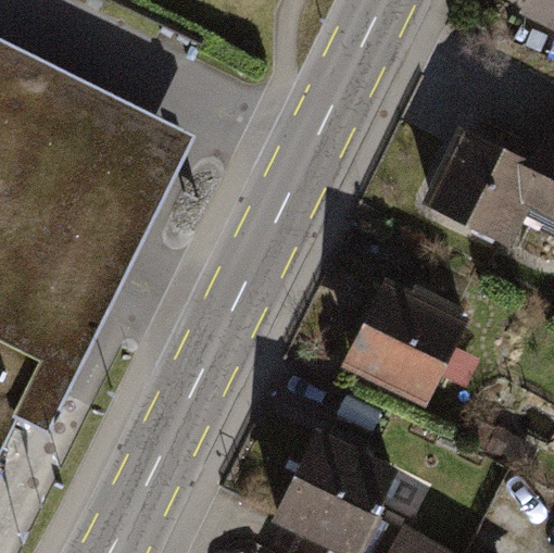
[(541,0),(536,13),(553,21),(553,0),(541,0)]
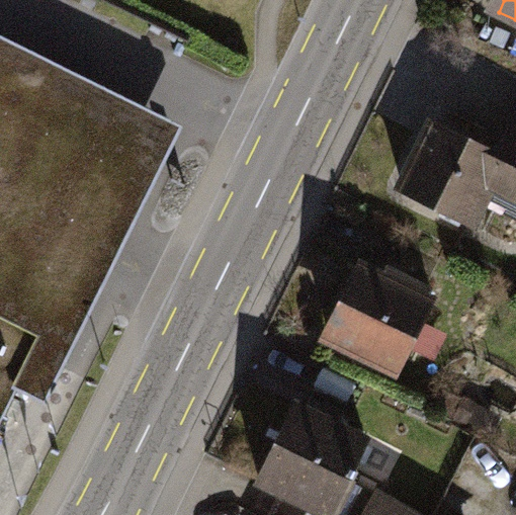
[(0,317),(36,334),(12,384),(46,400),(178,122),(0,36),(0,317)]
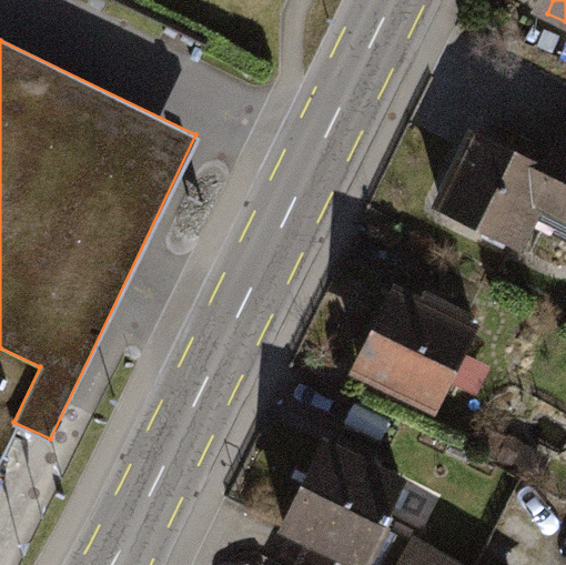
[(476,142),(440,219),(522,258),(543,213),(565,224),(565,144),(549,177),(476,142)]
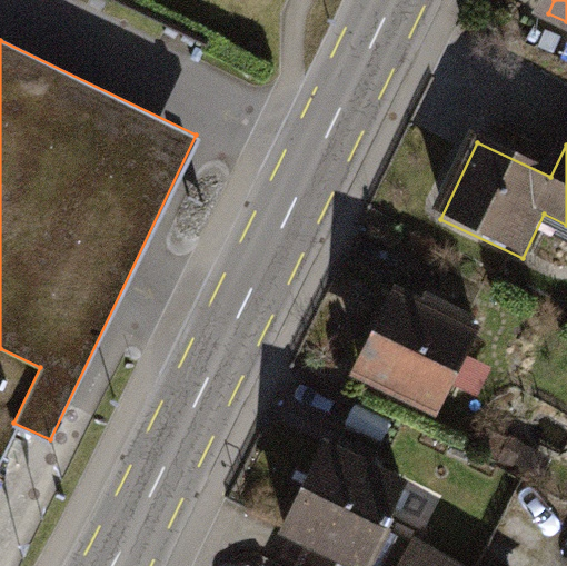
[(390,286),(352,360),(434,401),(471,326),(390,286)]
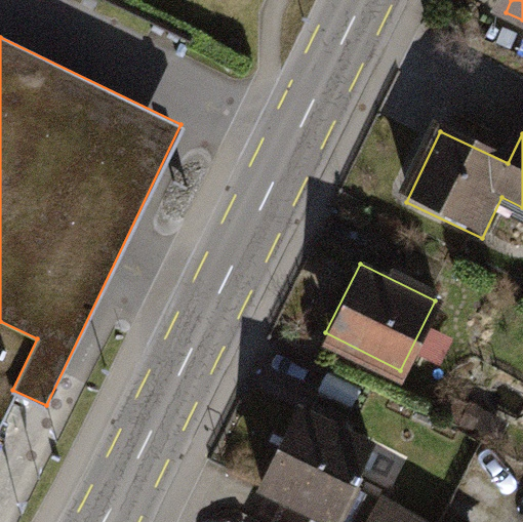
[(0,415),(12,390),(37,338),(0,321),(0,415)]
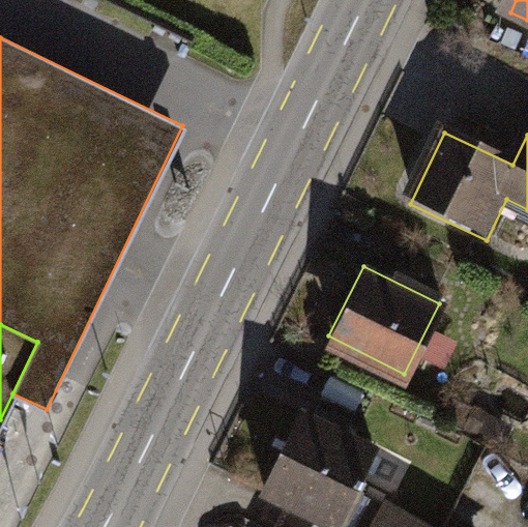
[(301,420),(266,497),(332,526),(333,526),(369,450),(301,420)]
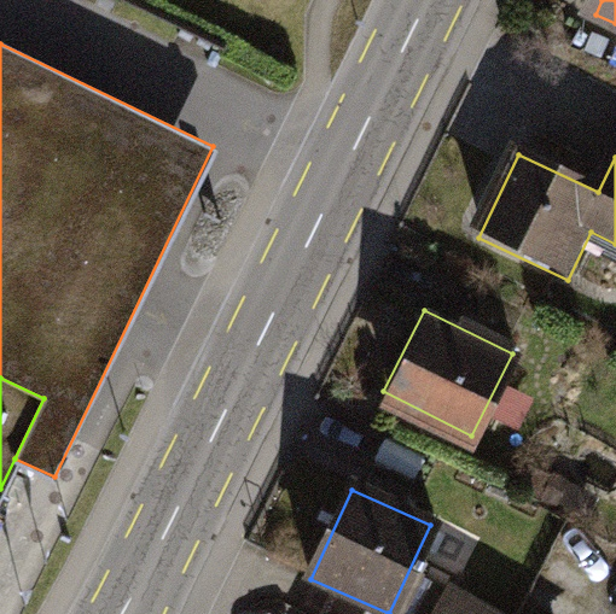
[(488,613),(455,596),(446,613),(488,613)]
